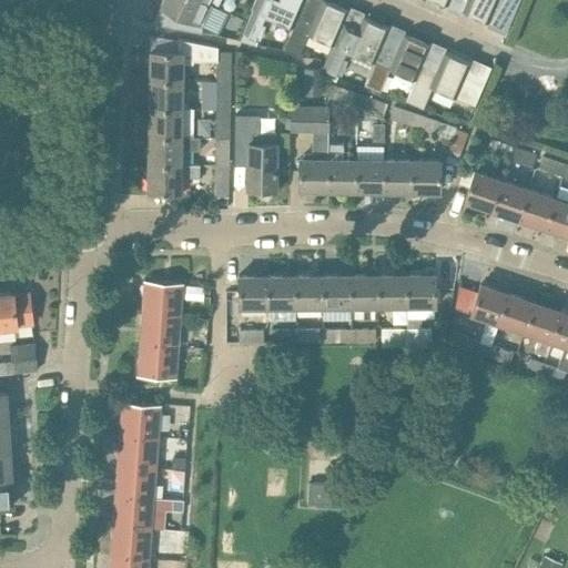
[(162,0),(161,6),(180,14),(174,27),(202,32),(203,27),(213,4),(203,0),(162,0)]
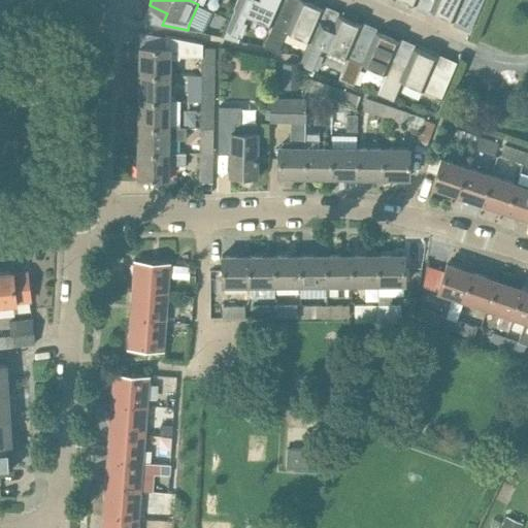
[(279,7),(281,7),(283,0),(236,0),(234,7),(235,8),(226,29),(240,35),(250,14),(272,24),(279,7)]
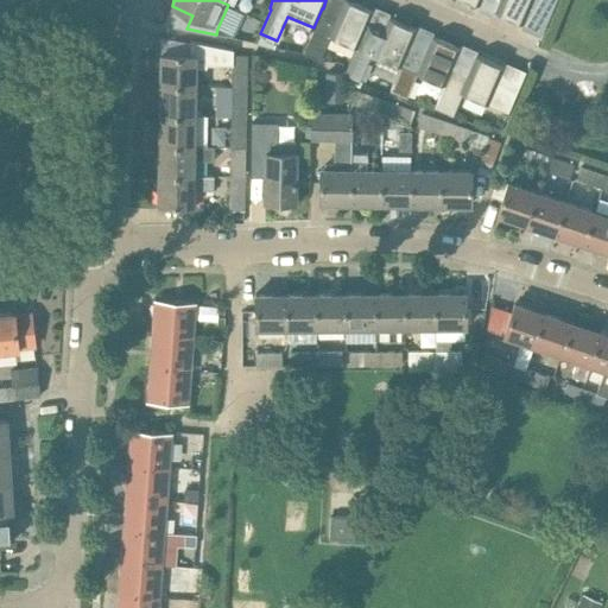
[(322,8),(314,27),(315,27),(304,52),(321,59),(331,35),(358,46),(366,27),(374,10),(350,0),(343,0),(337,16),(323,8),(322,8)]
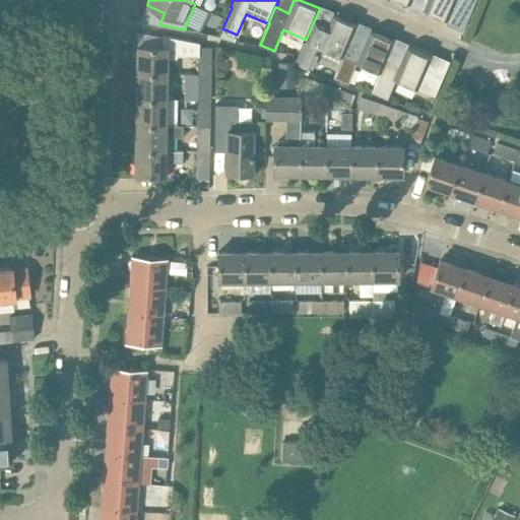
[(427,0),(424,9),(447,19),(453,4),(470,11),(475,0),(427,0)]
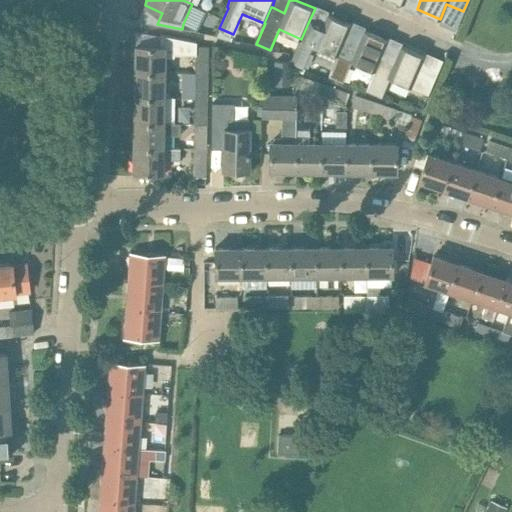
[(344,38),(345,39),(351,24),(327,14),(321,29),(308,23),(301,39),(292,60),(306,66),(315,45),(337,55),(344,38)]
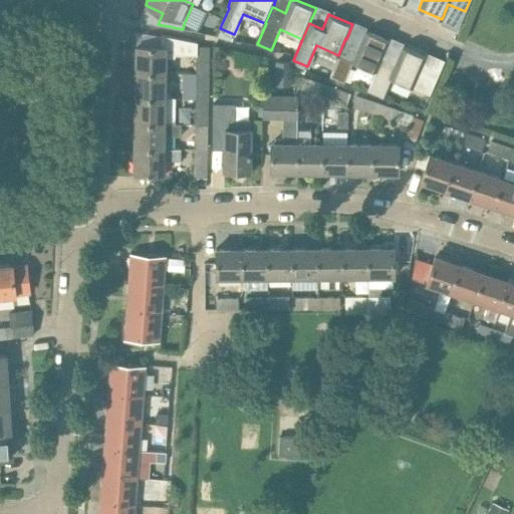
[(345,38),(338,55),(339,55),(330,76),(344,82),(353,61),(375,71),(382,54),(383,54),(390,40),(365,30),(359,44),(346,39),(345,38)]
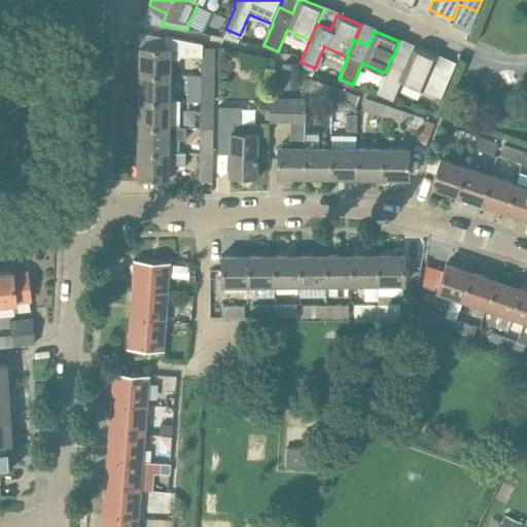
[(213,47),(202,46),(202,42),(164,36),(165,46),(139,46),(139,72),(169,73),(170,59),(178,59),(178,57),(201,58),(200,74),(213,74),(213,47)]
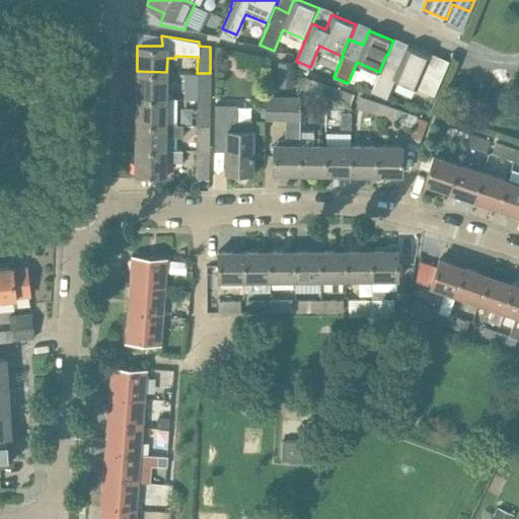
[(424,72),(431,57),(406,46),(399,61),(387,56),(387,55),(386,55),(379,72),(380,72),(371,91),(387,97),(395,78),(417,88),(419,84),(435,91),(441,79),(424,72)]
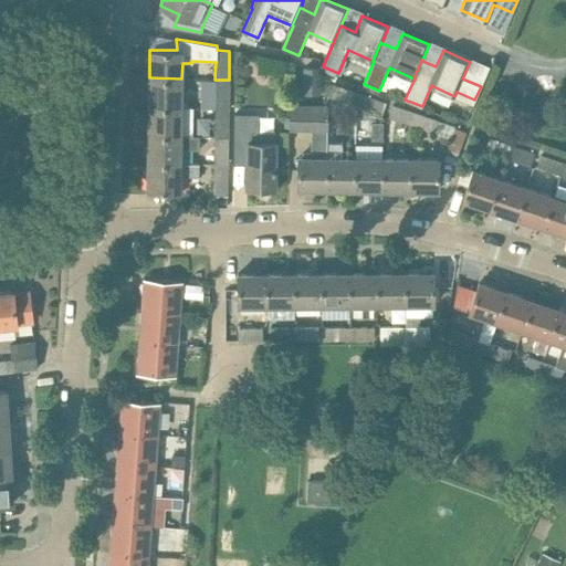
[(320,66),(302,66),(302,93),(321,93),(320,66)]
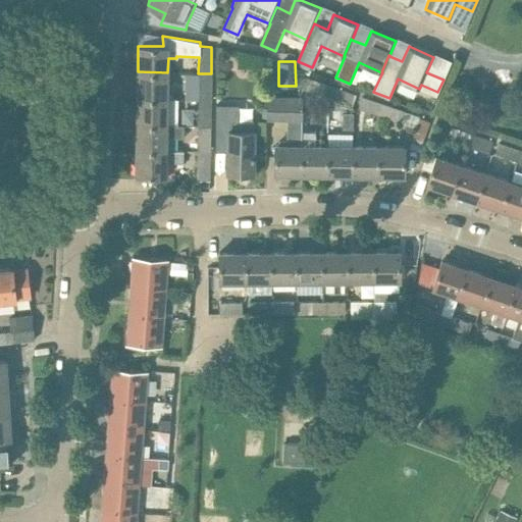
[(137,97),(177,98),(167,97),(167,72),(138,71),(137,97)]
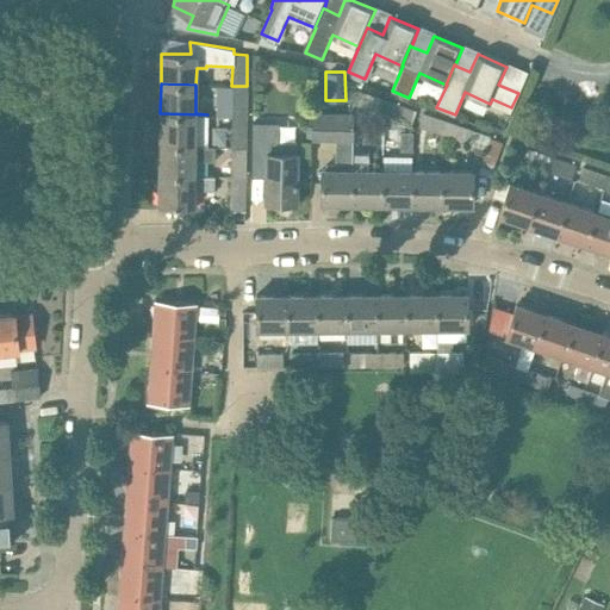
[(246,116),(247,86),(231,86),(231,116),(246,116)]
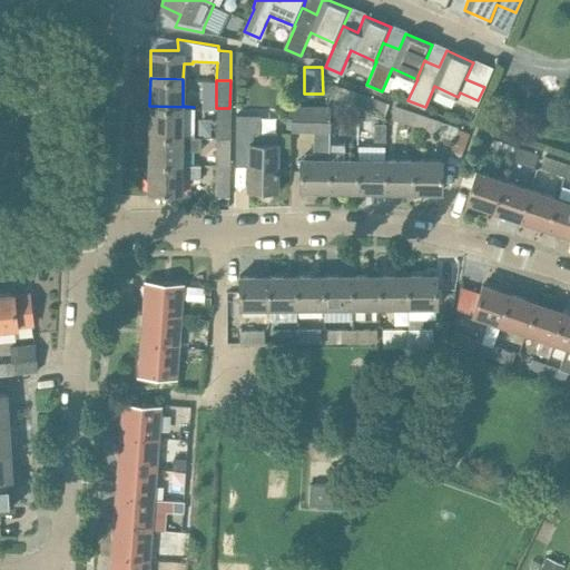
[(357,106),(361,94),(330,82),(325,96),(357,107),(357,106)]
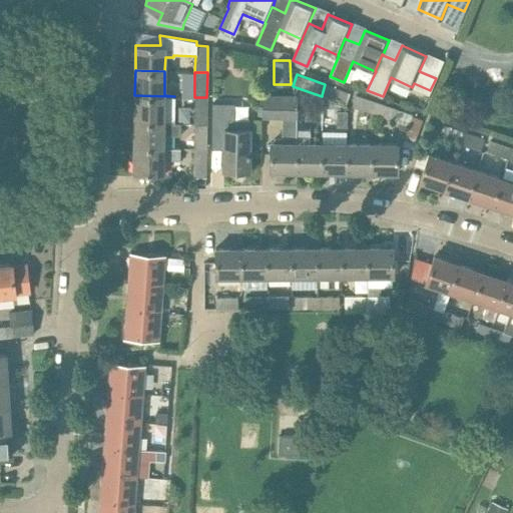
[(322,95),(322,96),(346,104),(350,92),(325,84),(322,95)]
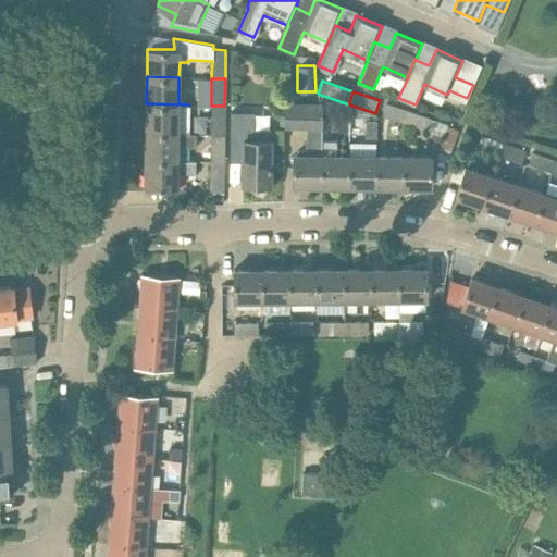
[(284,102),(284,127),(322,128),(323,102),(284,102)]
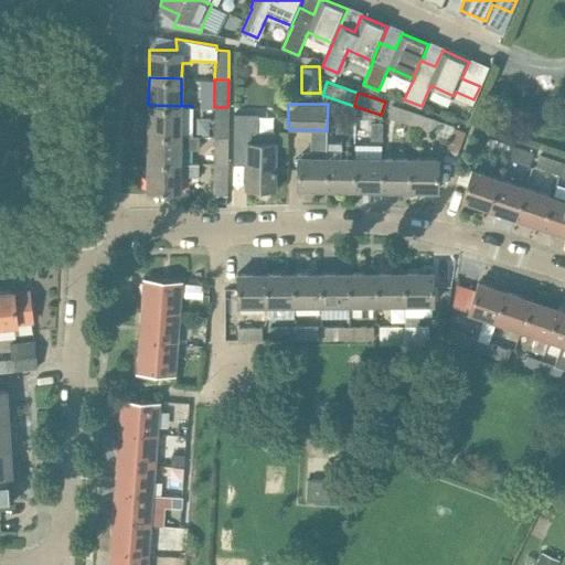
[(411,125),(415,112),(391,104),(386,117),(411,125)]
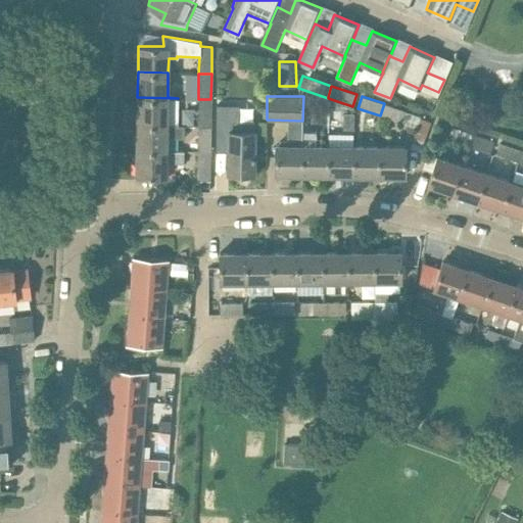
[(137,124),(177,125),(178,98),(137,97),(137,124)]
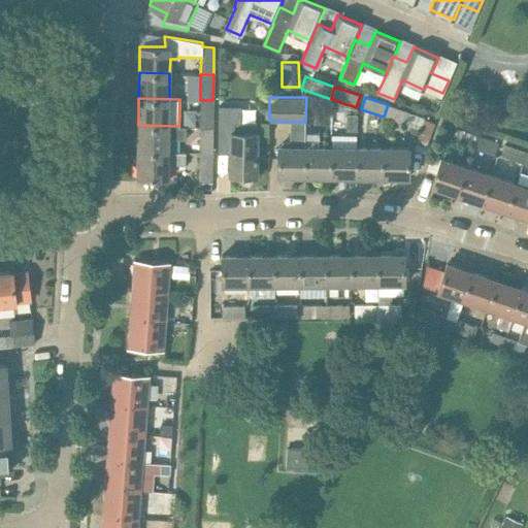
[(212,126),(212,100),(200,100),(200,126),(212,126)]
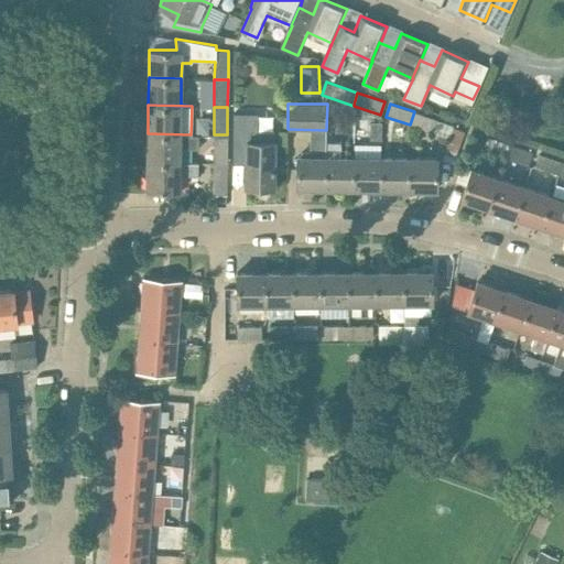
[(410,125),(433,132),(437,120),(414,111),(410,125)]
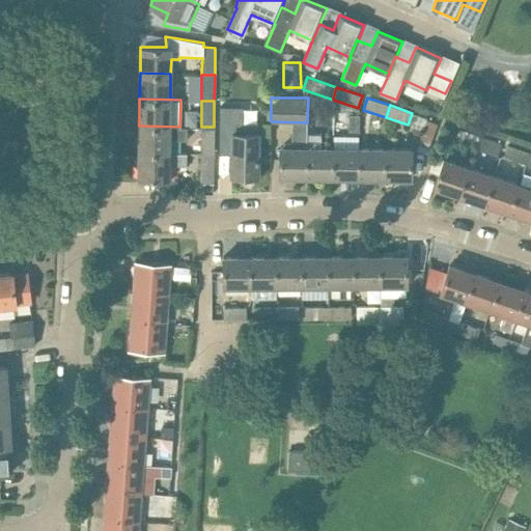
[(257,175),(258,133),(258,123),(242,123),(242,106),(219,106),(219,137),(231,137),(230,175),(257,175)]
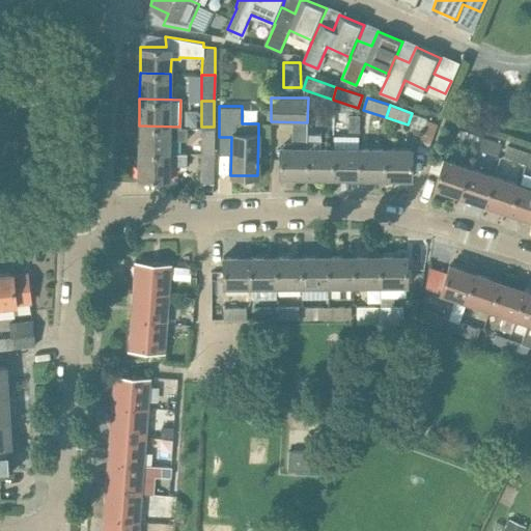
[(426,119),(415,150),(426,155),(437,123),(426,119)]
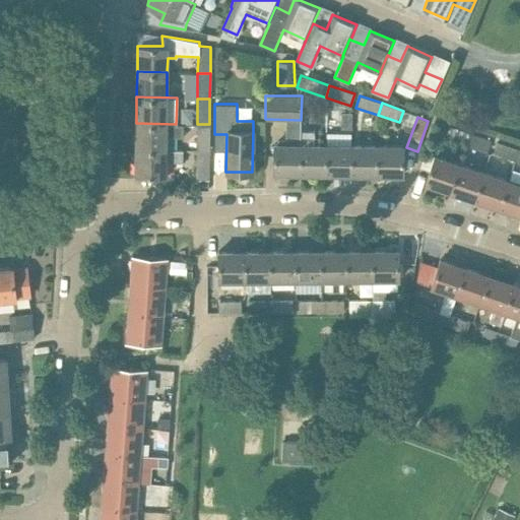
[(135,148),(166,148),(166,136),(182,136),(183,124),(176,124),(136,123),(135,148)]
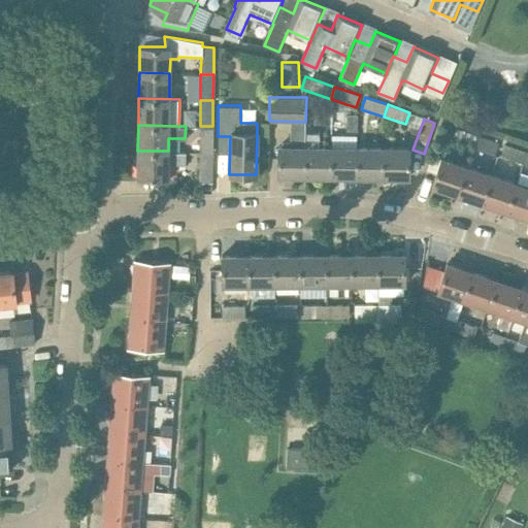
[(212,152),(212,126),(200,126),(199,152),(212,152)]
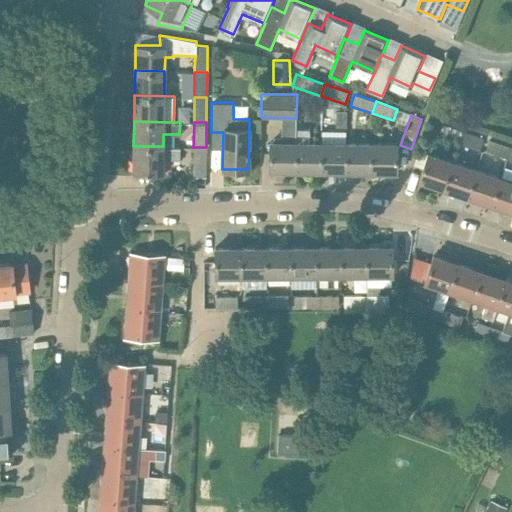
[(458,142),(461,130),(441,124),(437,135),(458,142)]
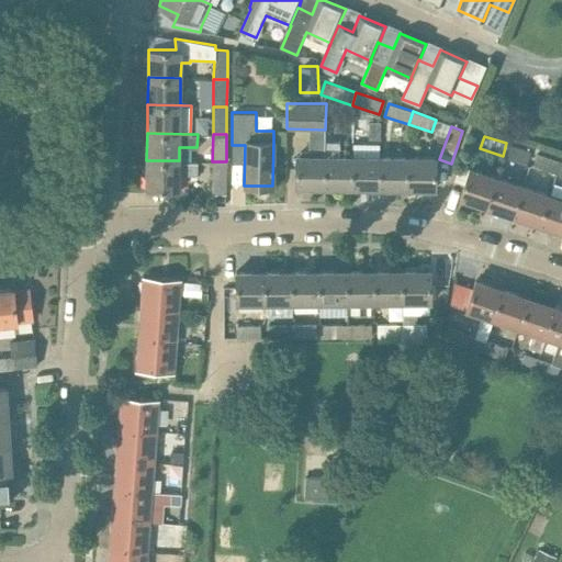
[(380,187),(380,157),(366,157),(367,142),(353,141),(353,156),(351,156),(351,187),(380,187)]
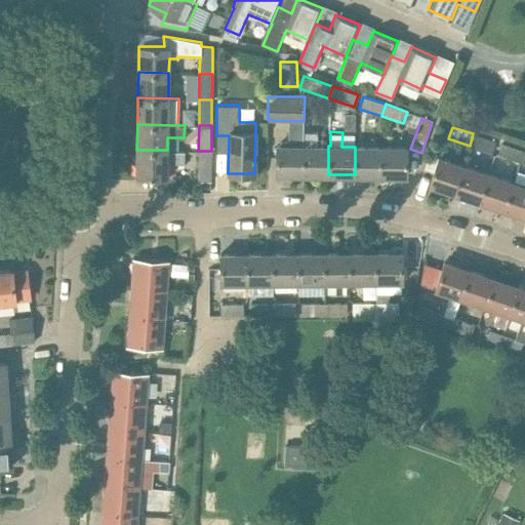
[(304,146),(303,173),(328,174),(328,146),(317,146),(317,132),(304,132),(304,146)]
